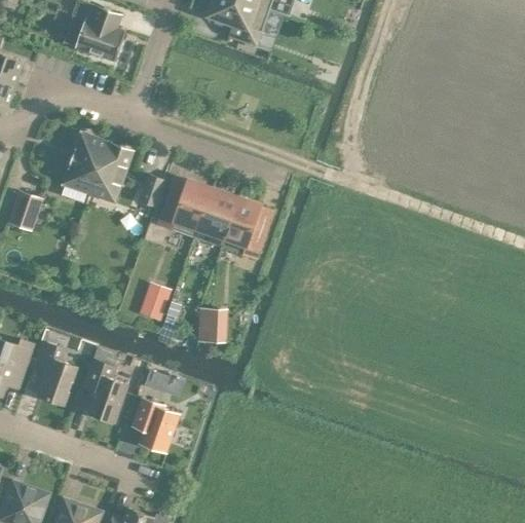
[(229,37),(257,47),(270,11),(237,0),(215,0),(210,16),(234,25),(229,37)]
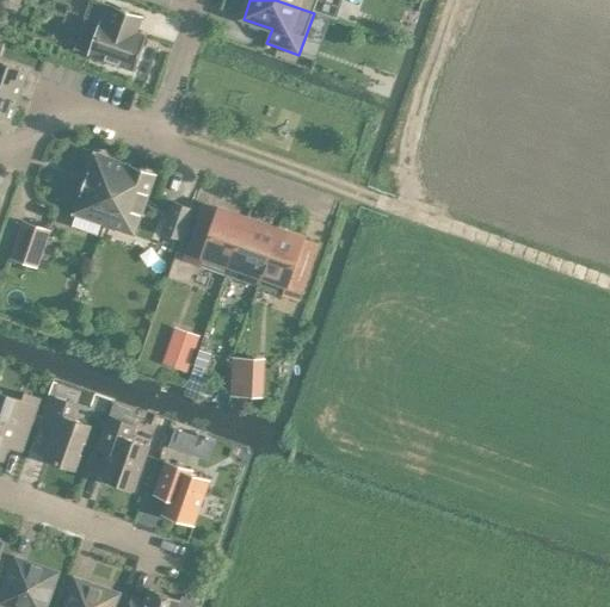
[(276,0),(314,13),(318,0),(276,0)]
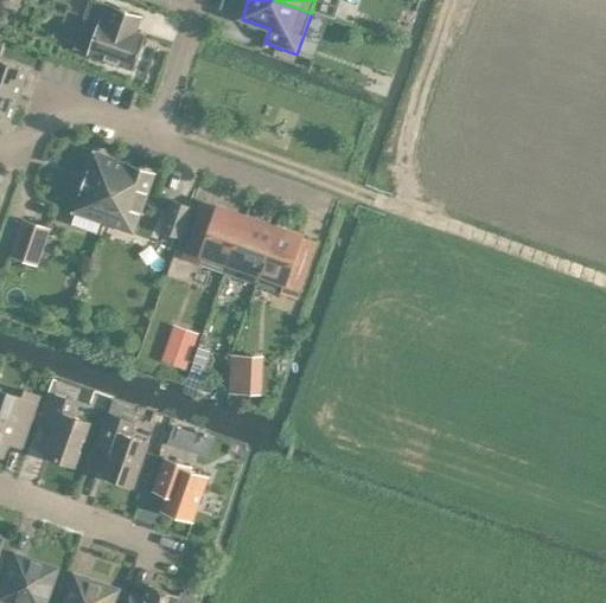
[(88,56),(133,72),(146,38),(135,34),(141,19),(90,1),(84,18),(100,24),(88,56)]
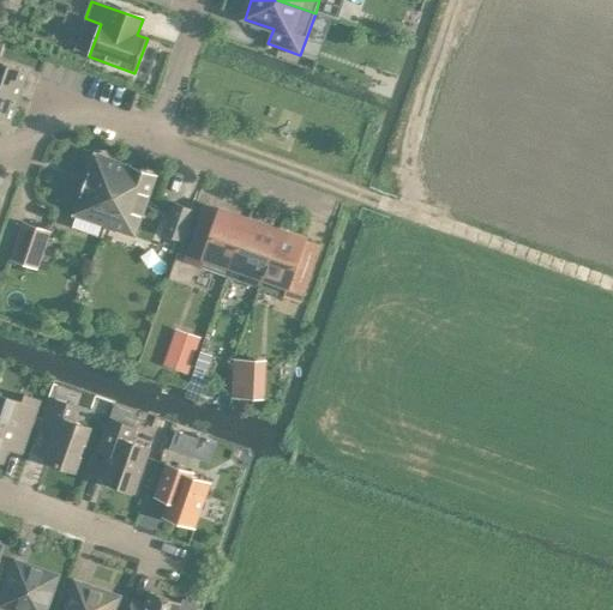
[(0,92),(19,100),(28,73),(0,62),(0,92)]
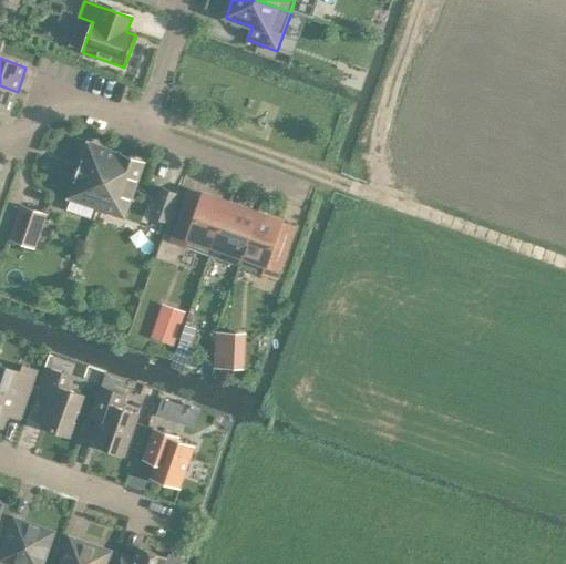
[(0,111),(10,114),(18,92),(0,85),(0,111)]
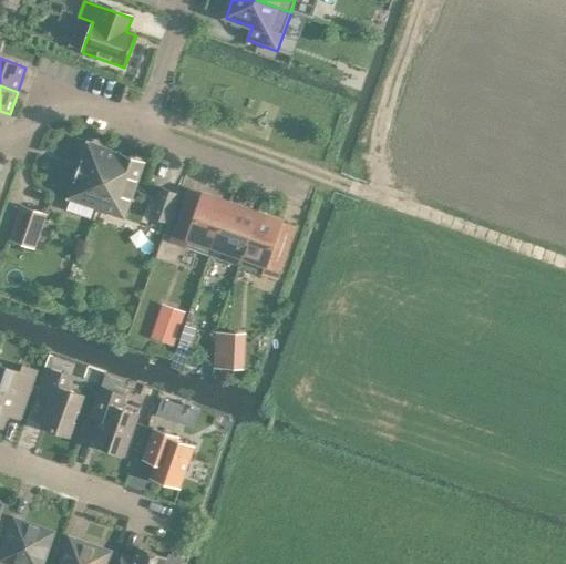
[(96,209),(116,153),(88,143),(68,200),(96,209)]
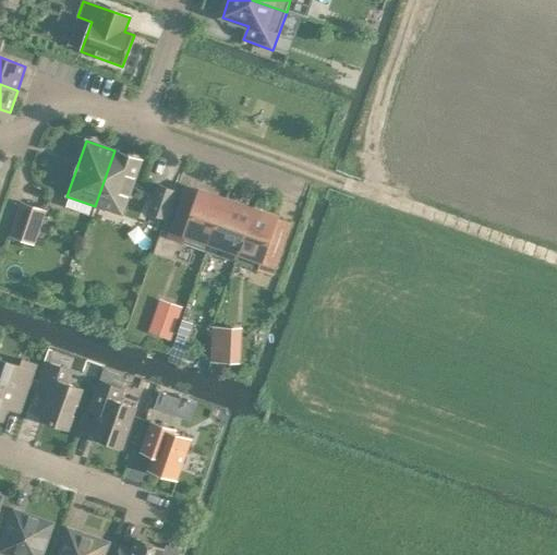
[(114,151),(95,206),(122,216),(143,160),(114,151)]
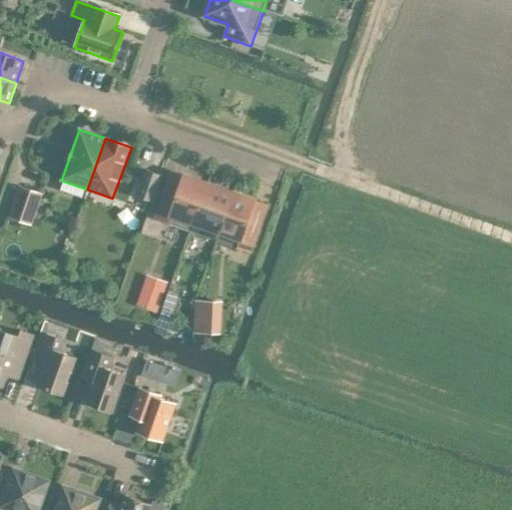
[(152,203),(161,176),(146,171),(137,197),(152,203)]
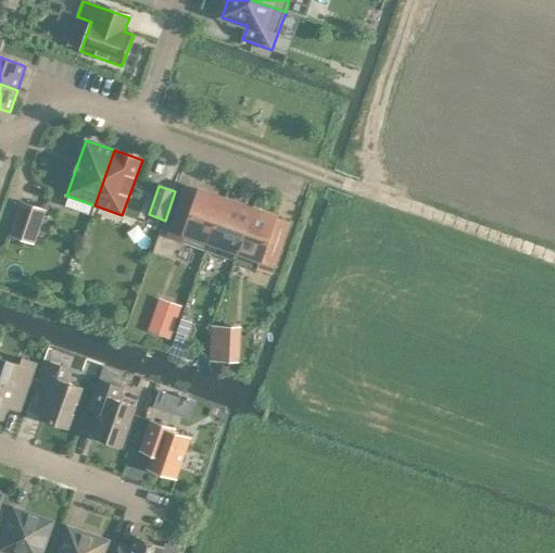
[(224,200),(199,191),(190,216),(177,212),(167,238),(205,252),(224,200)]
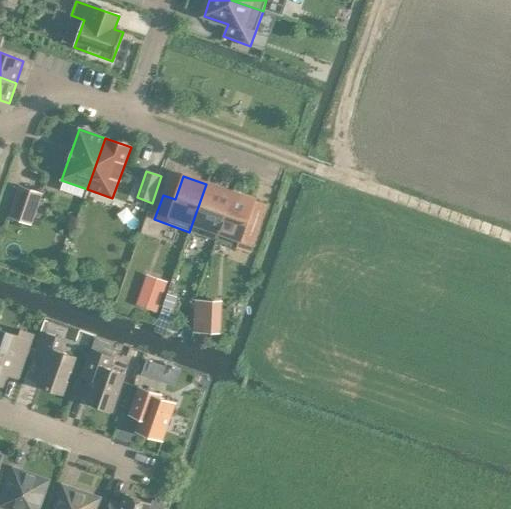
[(232,194),(206,184),(189,232),(216,241),(232,194)]
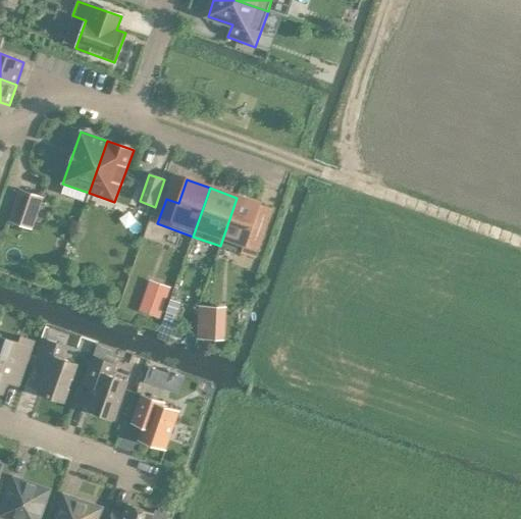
[(38,214),(43,199),(19,191),(8,222),(22,227),(28,211),(38,214)]
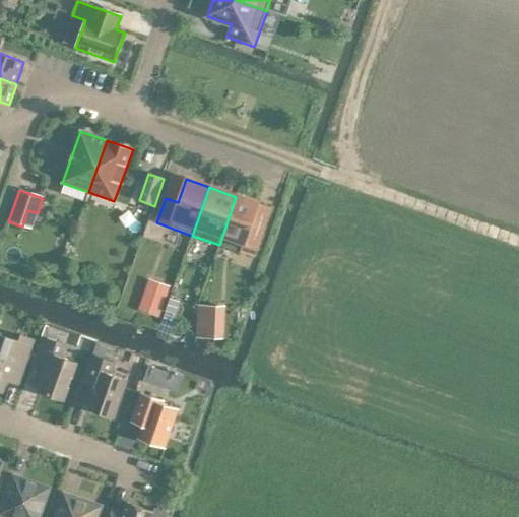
[(259,205),(236,197),(219,245),(254,257),(263,233),(251,229),(259,205)]
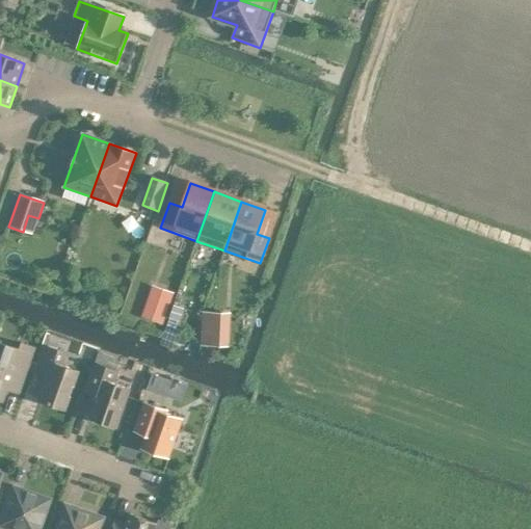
[(168,306),(149,298),(142,318),(161,325),(168,306)]
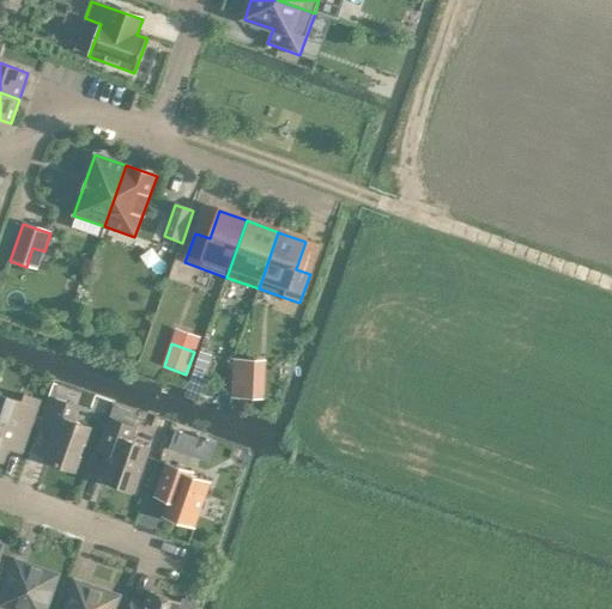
[(195,366),(205,370),(210,355),(200,353),(195,366)]
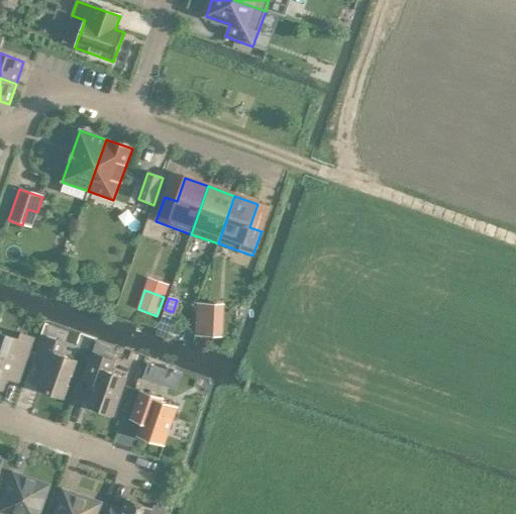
[(198,305),(197,335),(218,336),(218,323),(213,323),(214,306),(198,305)]
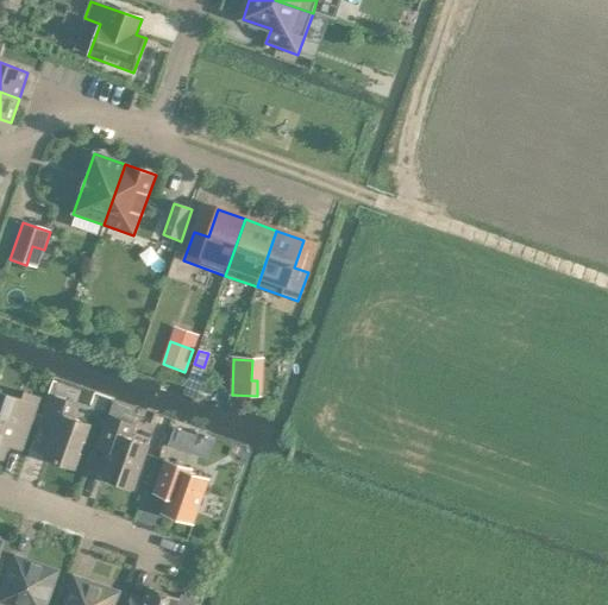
[(0,457),(4,458),(7,446),(22,451),(39,397),(24,392),(22,398),(0,391),(0,457)]
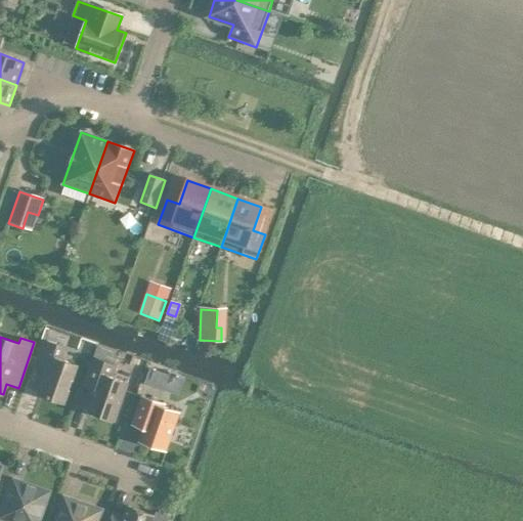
[(62,360),(66,348),(44,340),(36,365),(46,368),(38,394),(66,403),(78,365),(62,360)]
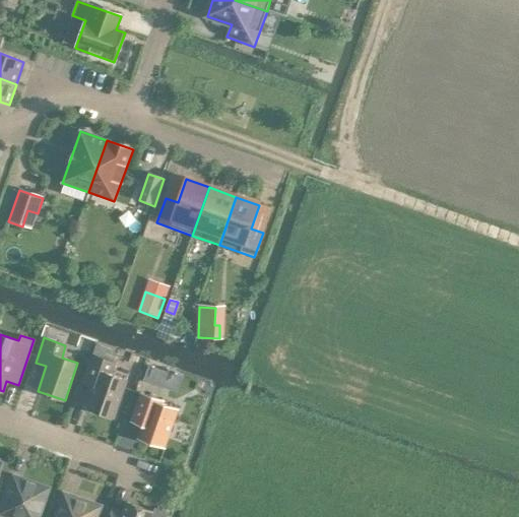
[(113,362),(116,352),(112,351),(95,346),(83,384),(94,387),(87,409),(115,418),(128,378),(114,373),(117,363),(113,362)]
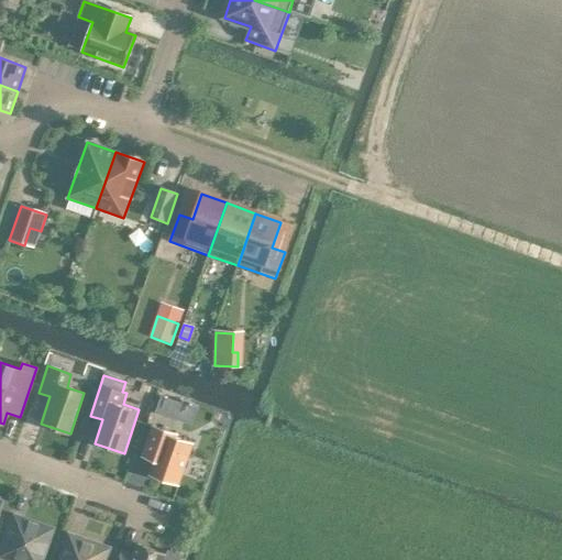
[(182,405),(160,397),(154,413),(176,420),(182,405)]
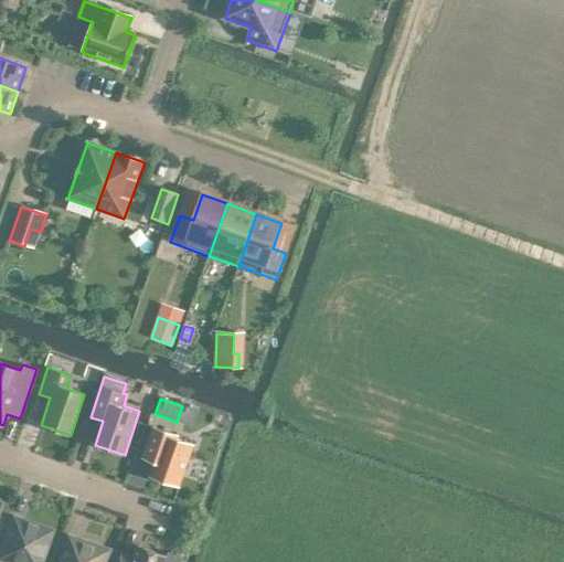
[(149,477),(180,487),(193,445),(178,439),(179,436),(152,427),(141,459),(155,464),(149,477)]
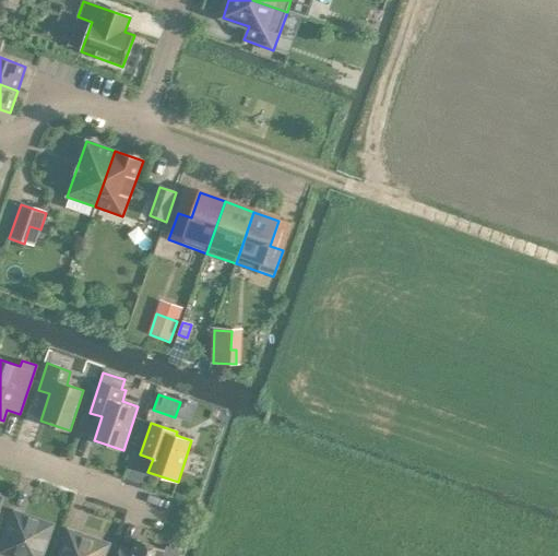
[(43,555),(54,525),(12,511),(0,546),(0,555),(43,555)]
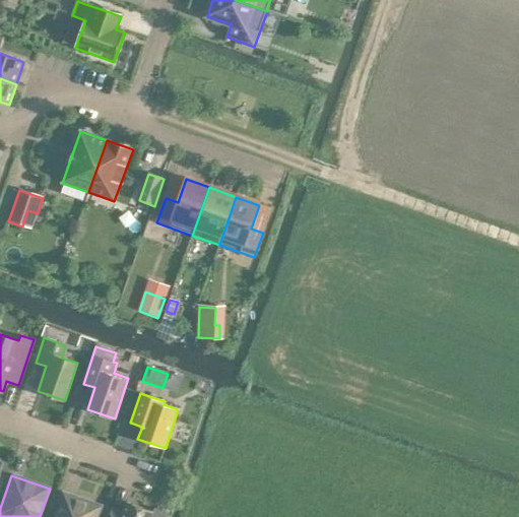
[(98,516),(102,506),(63,493),(54,516),(98,516)]
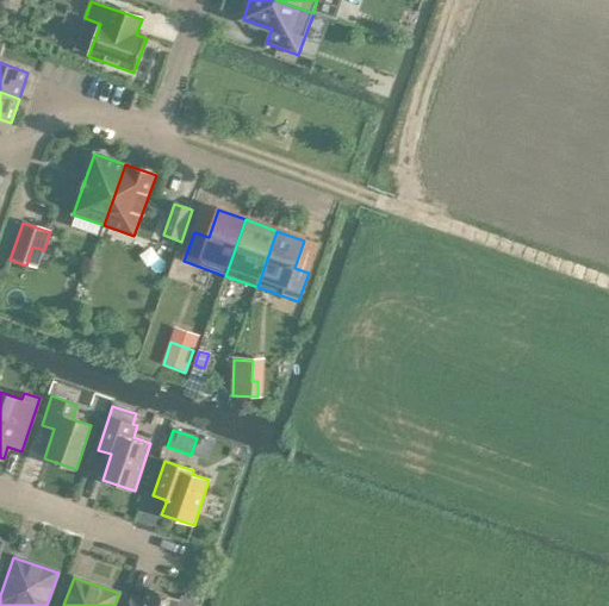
[(178,605),(180,600),(148,589),(144,601),(131,597),(128,605),(178,605)]
